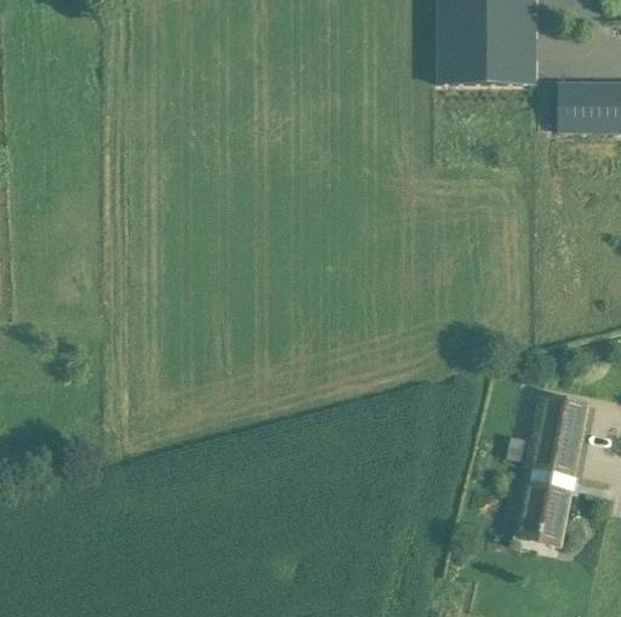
[(490,86),(535,86),(535,0),(437,0),(437,83),(437,86),(490,86)]
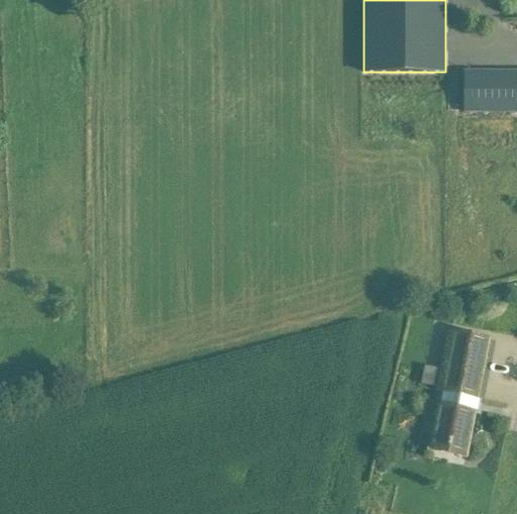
[(516,70),(466,70),(466,110),(516,110),(516,70)]
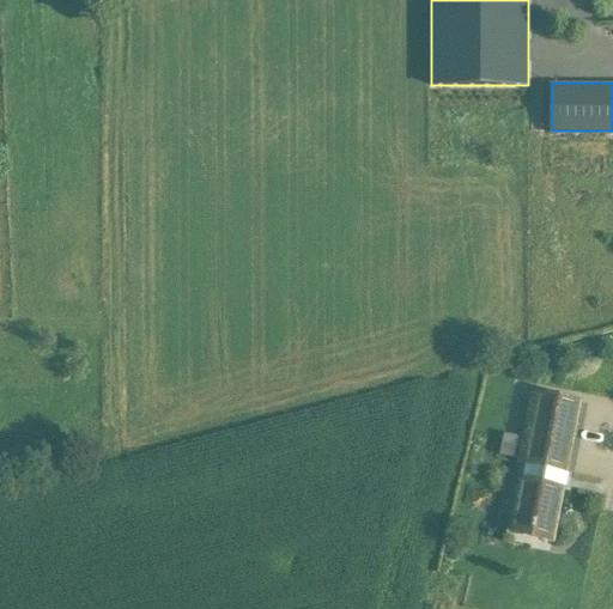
[(519,462),(525,463),(526,461),(566,468),(580,399),(533,390),(523,438),(520,456),(520,458),(519,458),(519,462)]
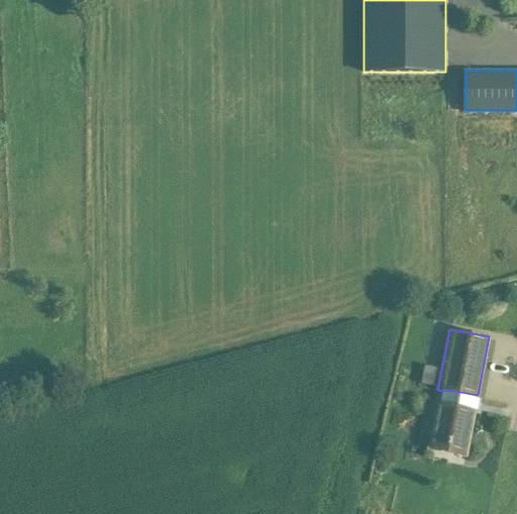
[(438,385),(441,370),(424,367),(421,382),(438,385)]
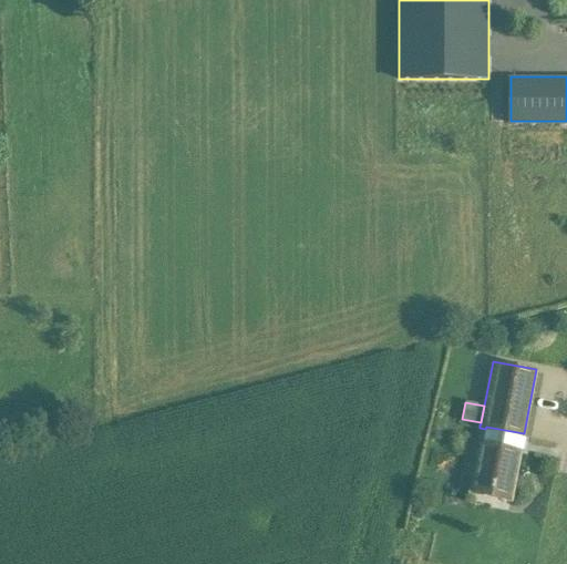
[(486,427),(485,429),(483,441),(482,441),(482,444),(475,479),(473,491),(484,493),(511,499),(519,452),(526,453),(527,450),(523,450),(526,436),(523,436),(524,433),(486,427)]
